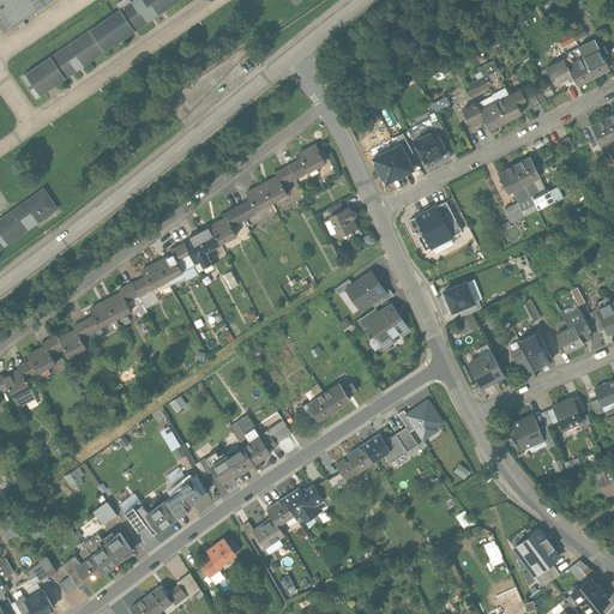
[(52,0),(0,0),(0,28),(4,32),(52,0)]
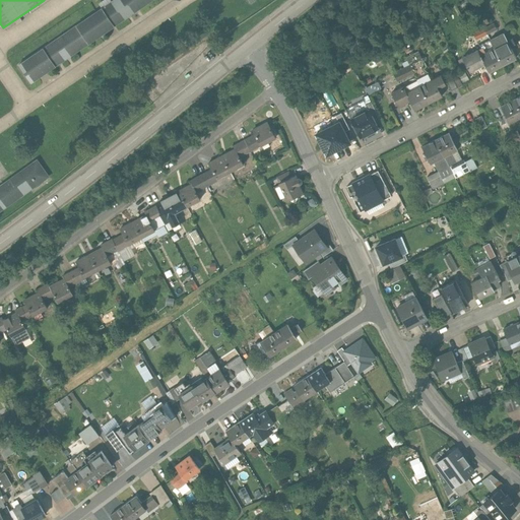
[(152,0),(116,0),(18,66),(30,83),(152,0)]
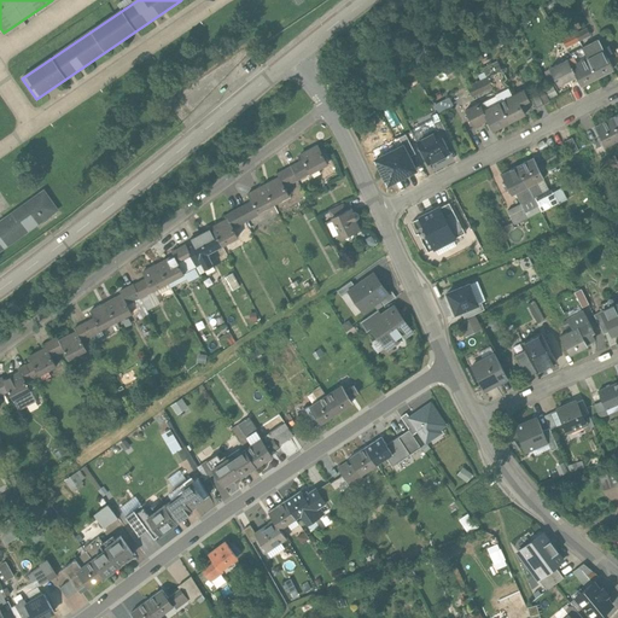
[(587,28),(575,34),(578,41),(590,35),(587,28)]
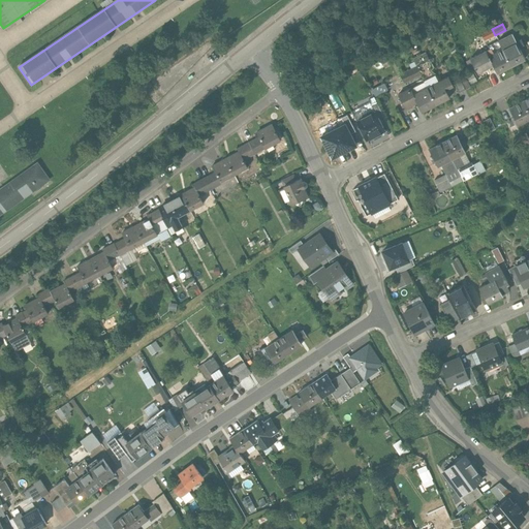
[(495,35),(492,29),(483,33),(486,39),(495,35)]
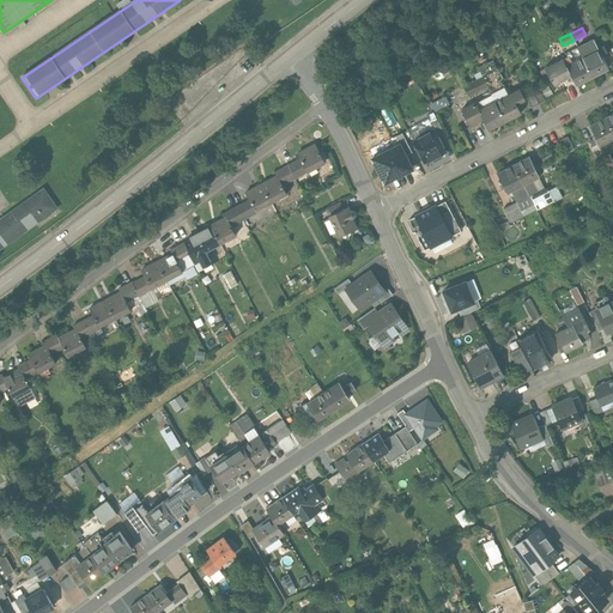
[(598,48),(593,38),(577,47),(592,76),(608,68),(602,56),(607,54),(604,46),(598,48)]
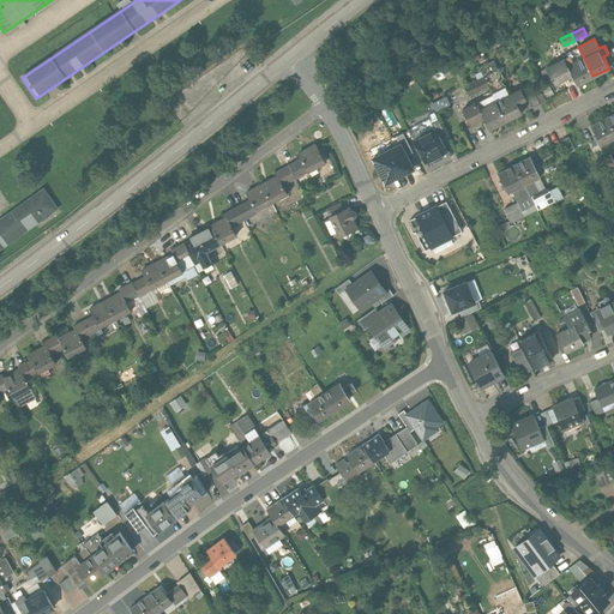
[(593,76),(578,47),(565,54),(567,58),(570,62),(566,64),(573,77),(577,84),(593,76)]
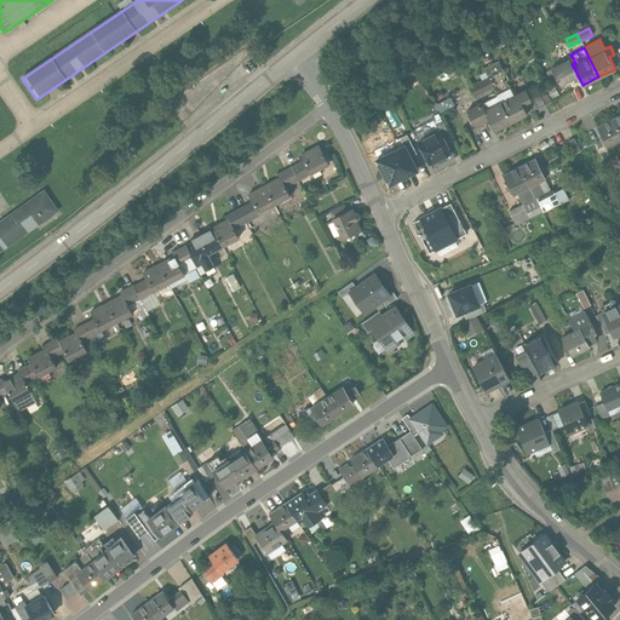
[(561,86),(579,78),(572,64),(575,63),(573,58),(552,68),(561,86)]
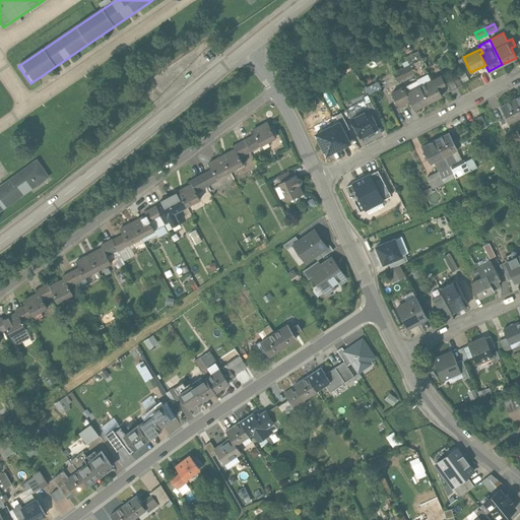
[(405,58),(409,66),(421,59),(421,58),(417,52),(405,58)]
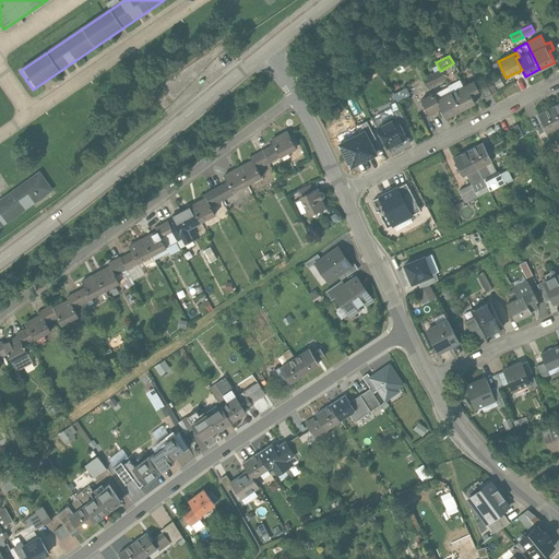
[(453,63),(440,71),(444,80),(464,70),(459,60),(453,62),(453,63)]
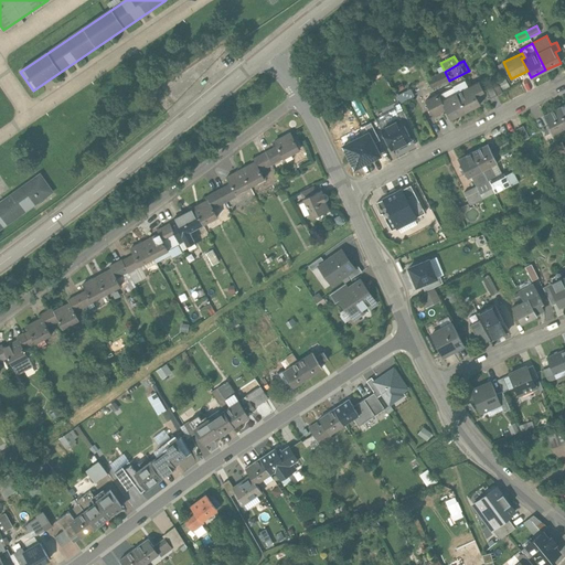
[(449,81),(445,72),(427,81),(432,89),(449,81)]
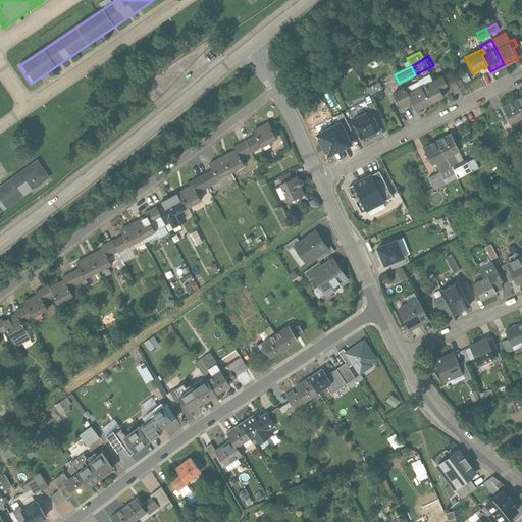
[(421,87),(429,103),(444,96),(439,88),(447,84),(441,75),(421,87)]
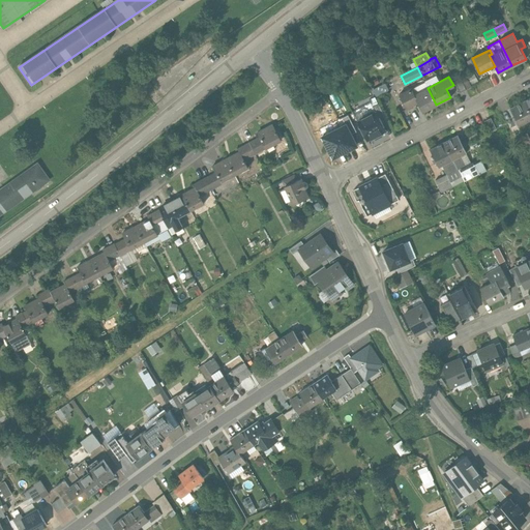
[(460,78),(453,81),(460,92),(466,89),(460,78)]
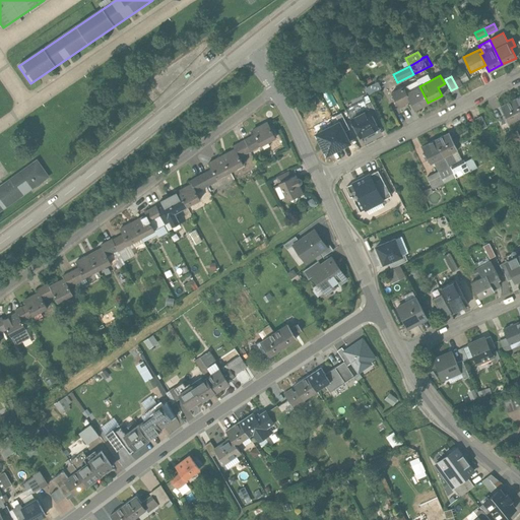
[(380,80),(366,86),(370,93),(384,87),(380,80)]
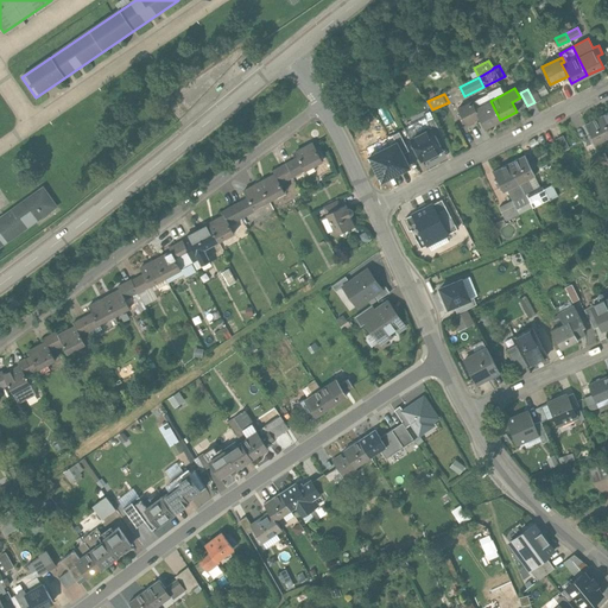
[(472,101),(457,108),(466,124),(479,116),(485,127),(500,120),(491,101),(476,108),(472,101)]
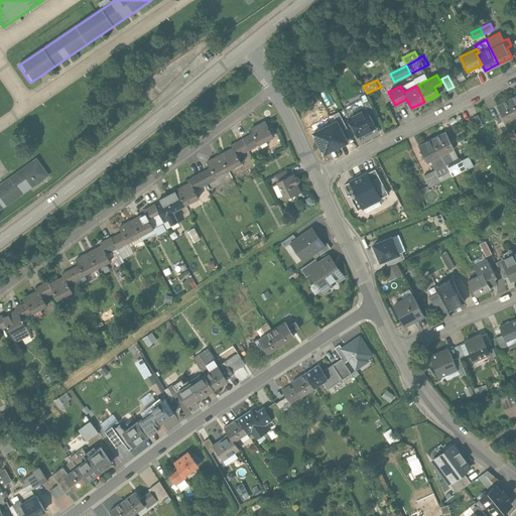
[(505,122),(515,116),(515,111),(510,99),(497,106),(501,114),(499,115),(502,120),(503,119),(505,122)]
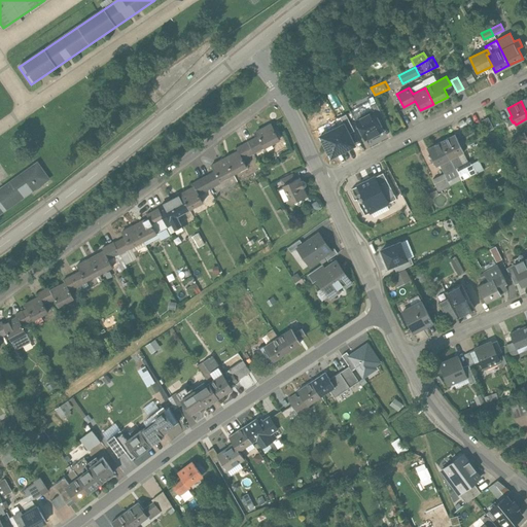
[(374,112),(379,124),(385,120),(376,104),(371,107),(374,112)]
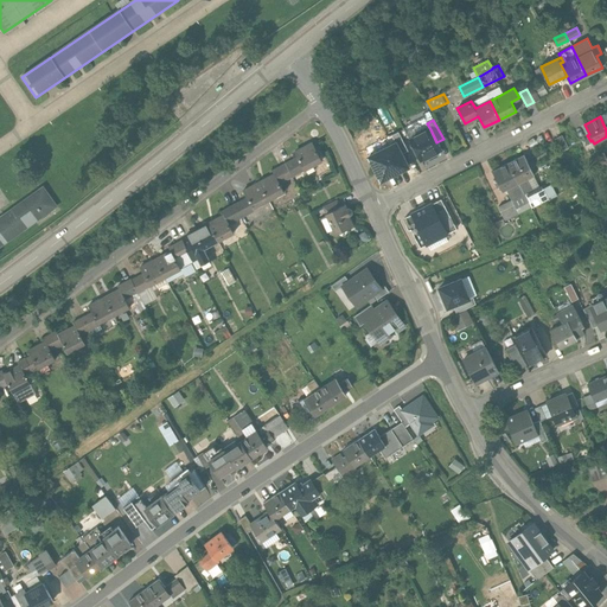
[(415,138),(410,140),(421,161),(429,157),(430,160),(434,158),(433,154),(441,151),(436,142),(430,129),(426,132),(421,131),(416,133),(415,138)]
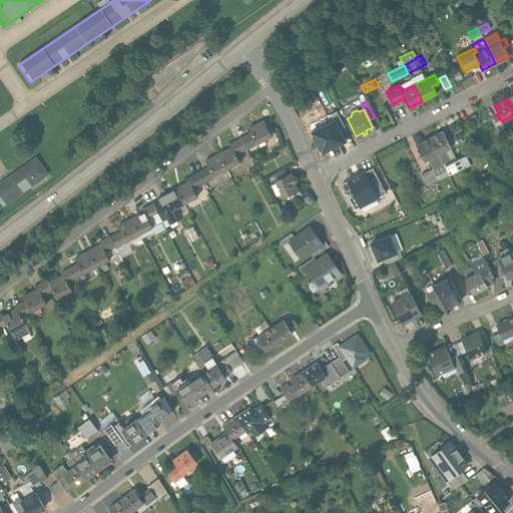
[(335,121),(339,130),(345,127),(337,111),(331,114),(335,121)]
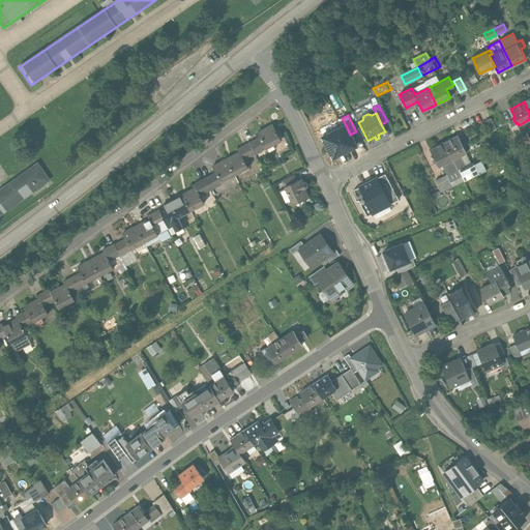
[(491,119),(484,122),(490,133),(496,129),(491,119)]
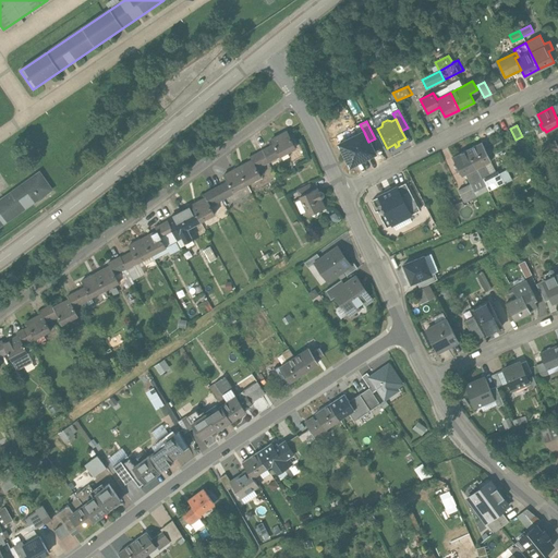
[(274,145),(280,157),(280,158),(296,149),(287,132),(270,141),(274,145)]
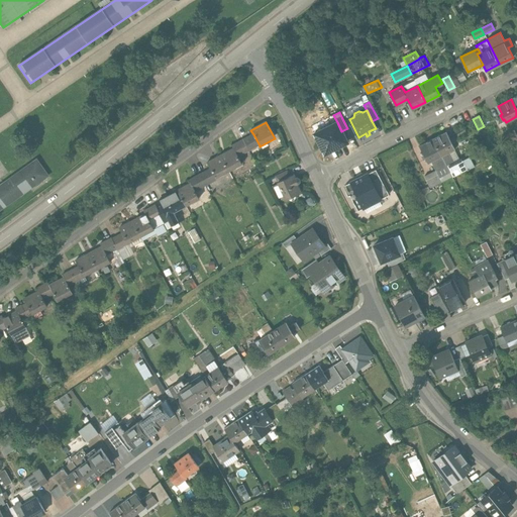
[(337,122),(313,133),(324,154),(347,142),(341,131),(337,122)]
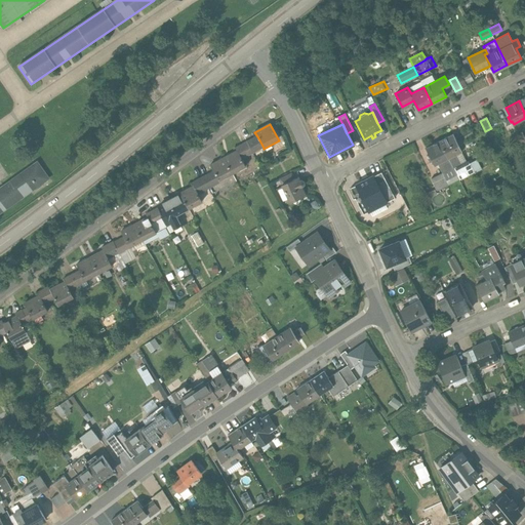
[(461,151),(453,134),(439,142),(453,168),(459,165),(454,154),(461,151)]
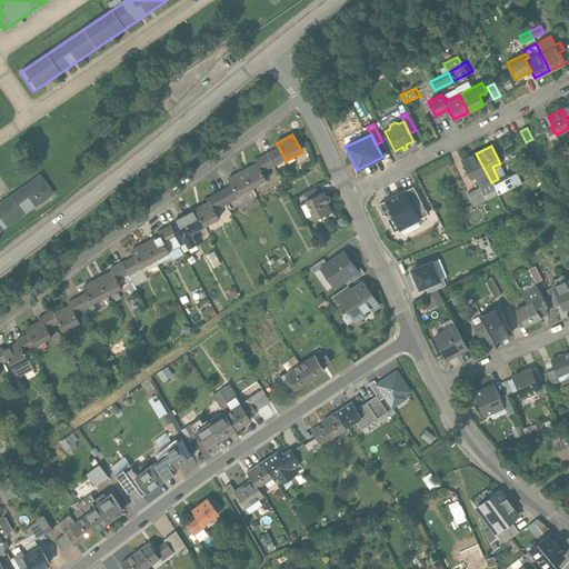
[(273,167),(286,160),(279,148),(267,155),(273,167)]
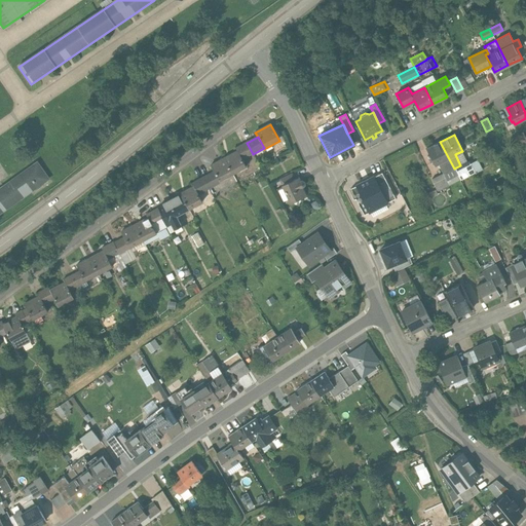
[(454,168),(440,142),(426,148),(431,157),(429,158),(431,162),(434,161),(435,164),(438,163),(444,174),(454,168)]
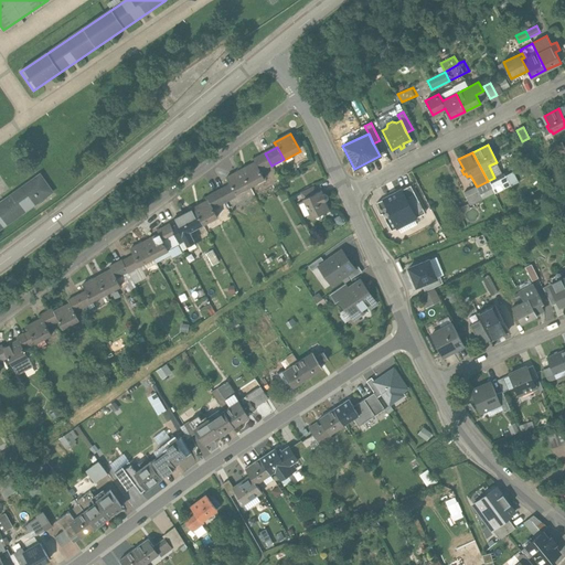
[(260,171),(272,166),(265,153),(254,159),(256,163),(260,171)]
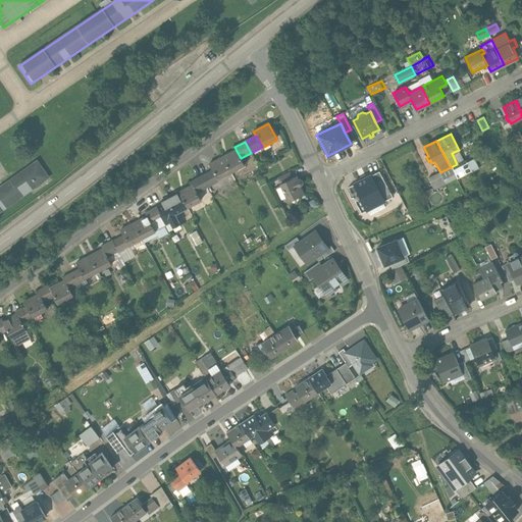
[(223,158),(231,172),(245,165),(241,158),(237,151),(223,158)]
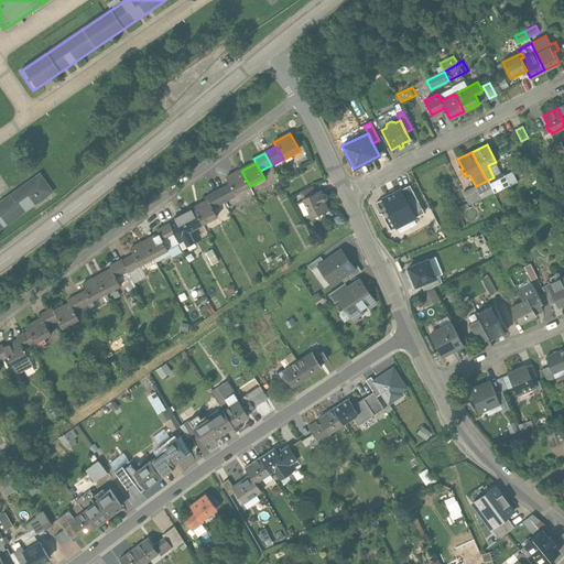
[(230,184),(236,194),(250,186),(241,171),(227,179),(230,184)]
